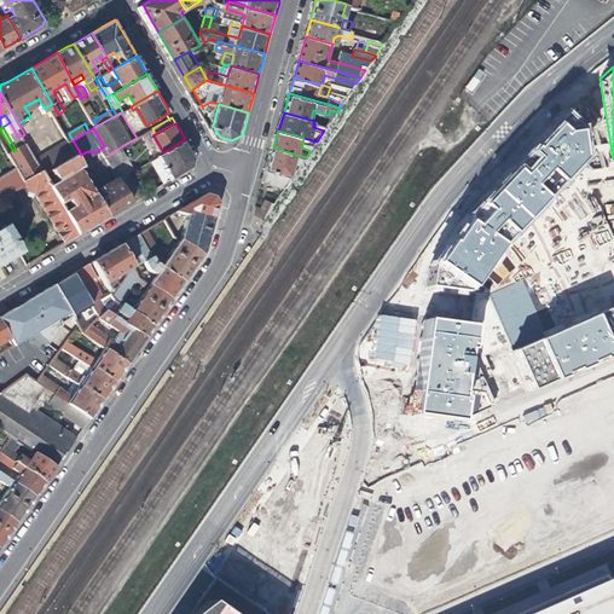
[(29,143),(24,134),(22,137),(19,134),(17,135),(23,146),(29,143)]
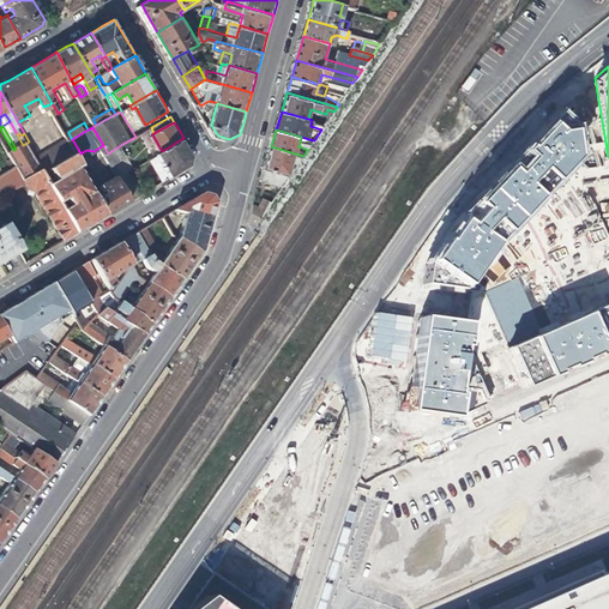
[(78,149),(72,139),(68,133),(36,152),(44,168),(52,164),(78,149)]
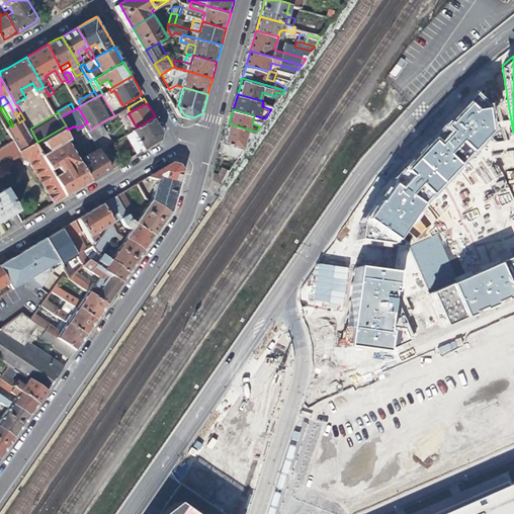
[(134,130),(145,148),(161,139),(164,132),(158,122),(155,116),(137,127),(134,130)]
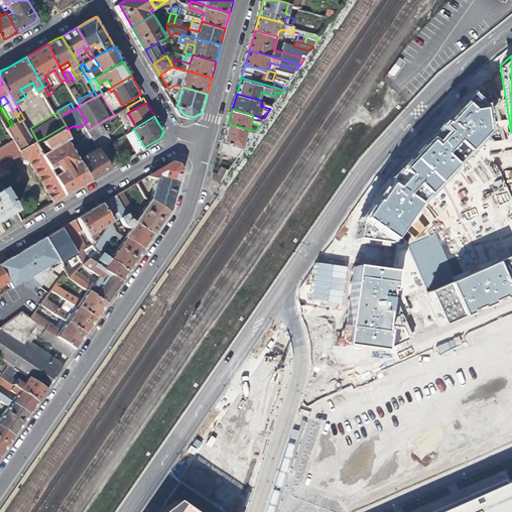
[(19,122),(13,125),(11,126),(17,137),(24,149),(37,141),(30,128),(24,119),(19,122)]
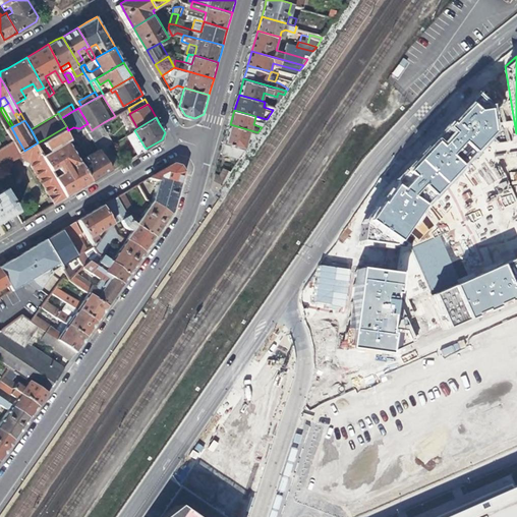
[(115,141),(104,122),(93,129),(104,148),(109,145),(115,141)]
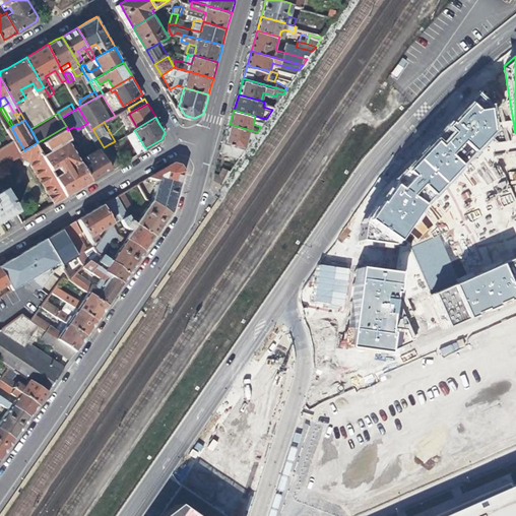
[(242,155),(257,132),(230,124),(222,150),(242,155)]
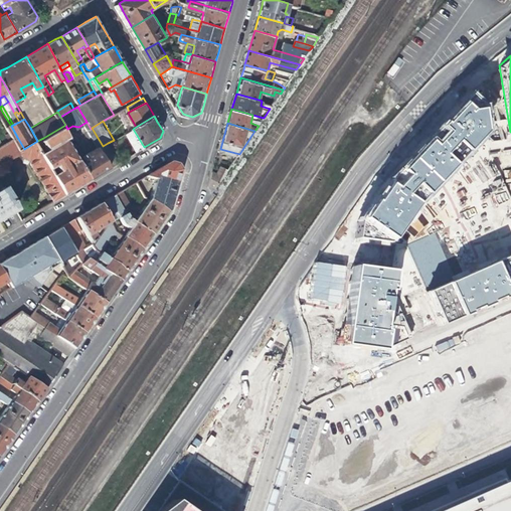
[(67,129),(65,125),(43,138),(50,150),(44,153),(52,167),(56,165),(58,164),(61,169),(59,171),(55,173),(67,193),(81,184),(93,178),(82,161),(69,139),(72,137),(67,129)]
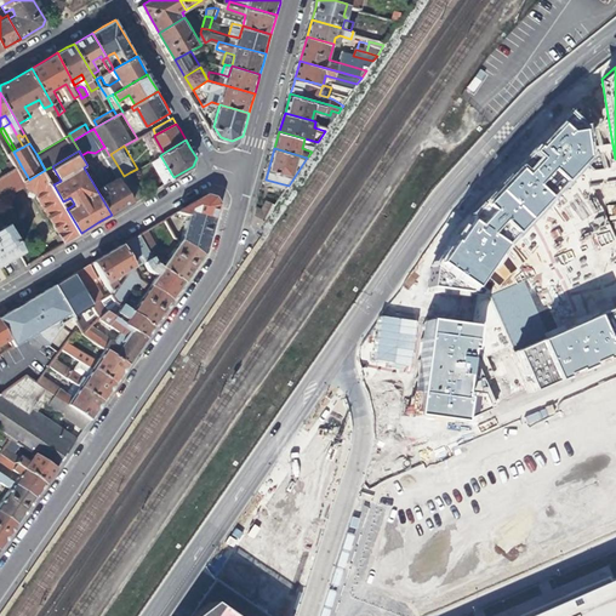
[(155,158),(169,181),(174,177),(160,155),(155,158)]
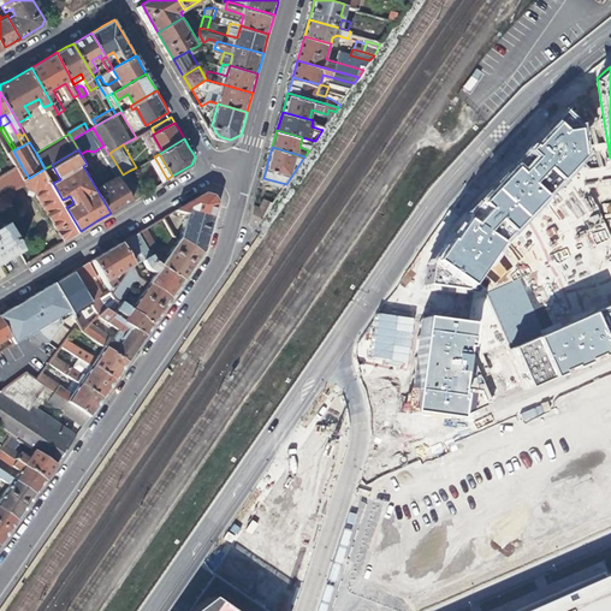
[(4,173),(15,190),(28,183),(25,181),(29,178),(21,164),(4,173)]
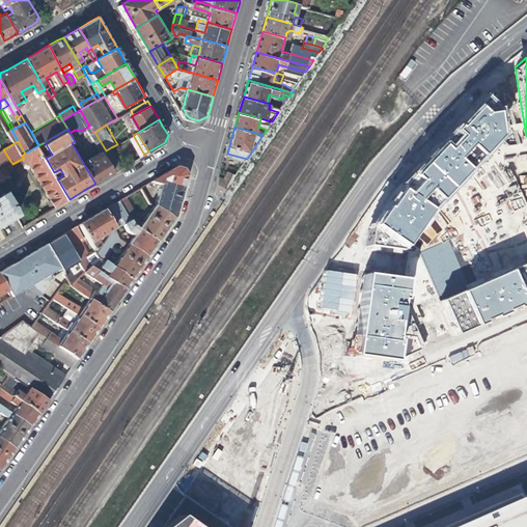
[(22,156),(24,158),(26,157),(29,161),(33,162),(45,181),(53,195),(58,205),(70,199),(57,178),(54,172),(46,158),(38,145),(25,154),(22,156)]
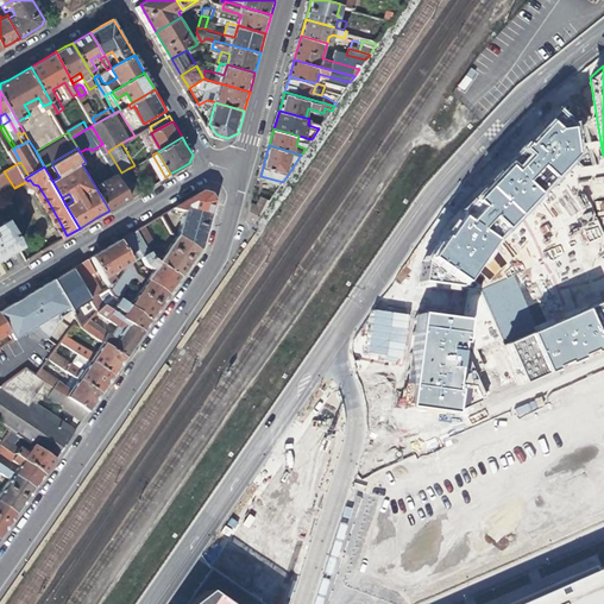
[(142,192),(127,169),(121,172),(119,174),(132,196),(142,192)]
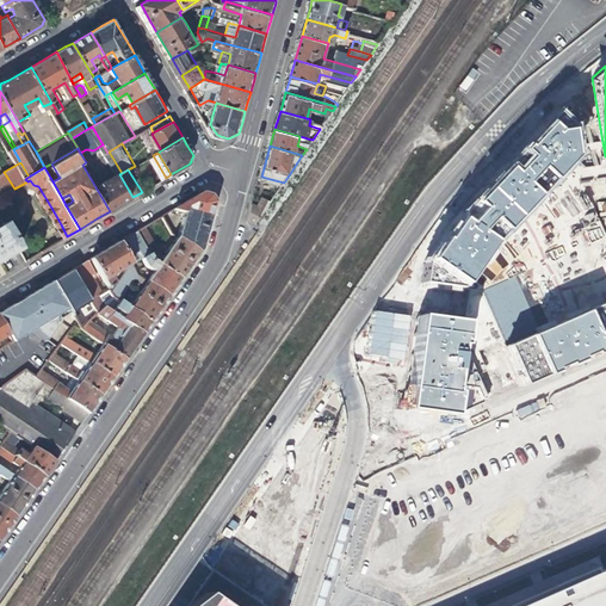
[(0,197),(14,189),(4,172),(2,173),(0,174),(0,197)]
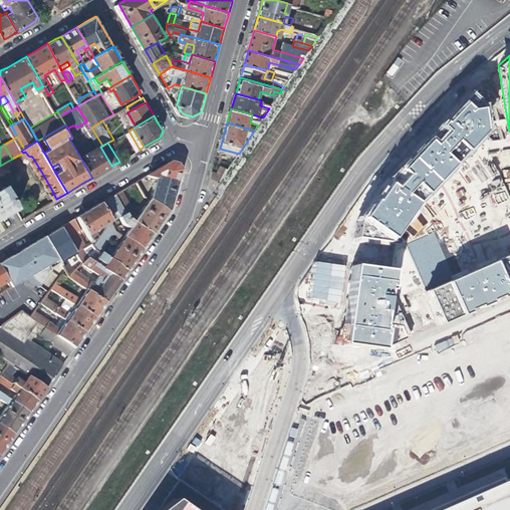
[(92,150),(104,171),(111,166),(100,147),(99,145),(92,150)]
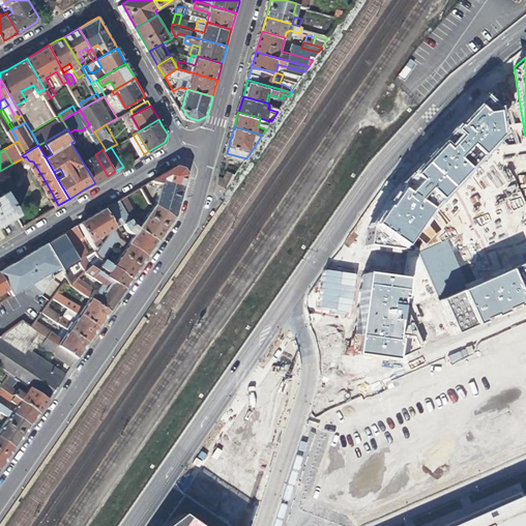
[(108,176),(95,154),(89,157),(91,163),(85,166),(95,183),(103,179),(108,176)]
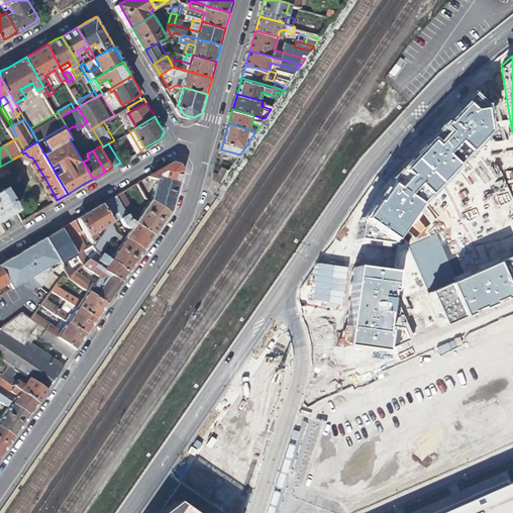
[(179,190),(182,180),(185,169),(182,162),(176,160),(163,167),(150,175),(160,176),(155,193),(149,191),(143,179),(139,181),(147,198),(152,200),(174,210),(179,190)]
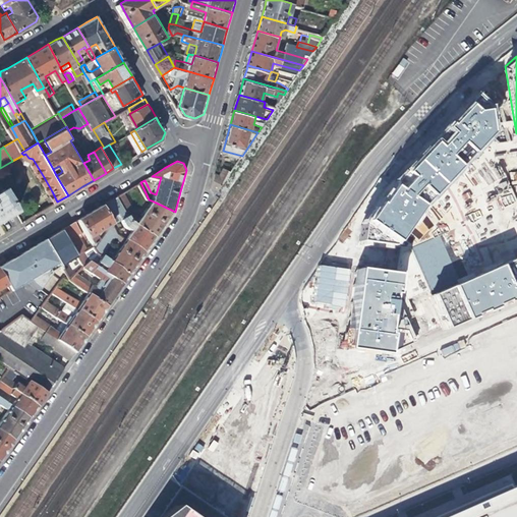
[(223,173),(217,171),(213,185),(217,191),(233,169),(225,167),(223,173)]
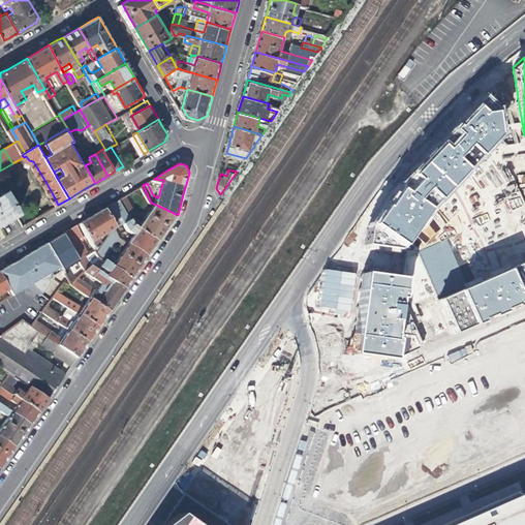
[(0,223),(21,211),(11,195),(7,189),(0,193),(0,223)]
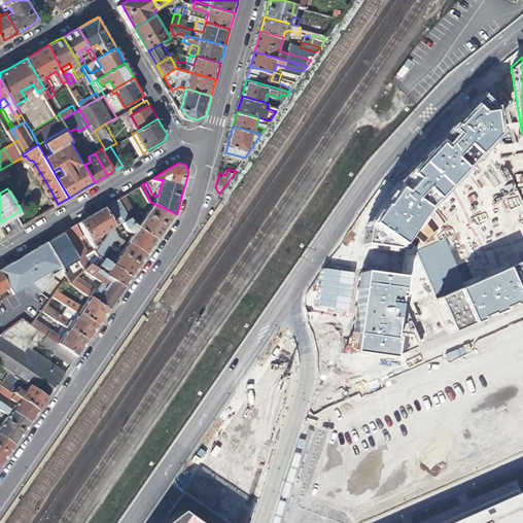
[(48,196),(55,206),(58,204),(53,194),(48,196)]
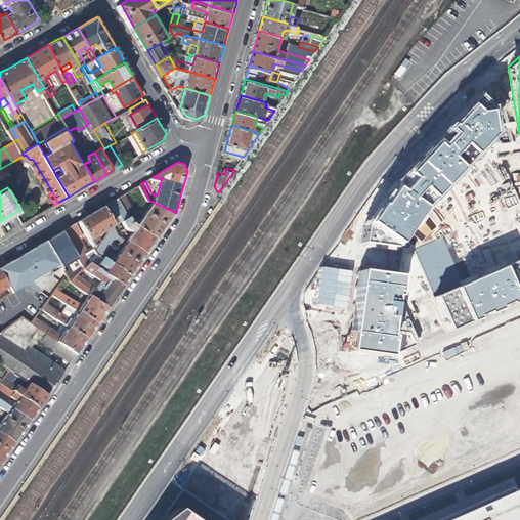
[(139,216),(126,192),(120,196),(135,221),(159,237),(167,226),(176,213),(155,203),(143,219),(139,216)]
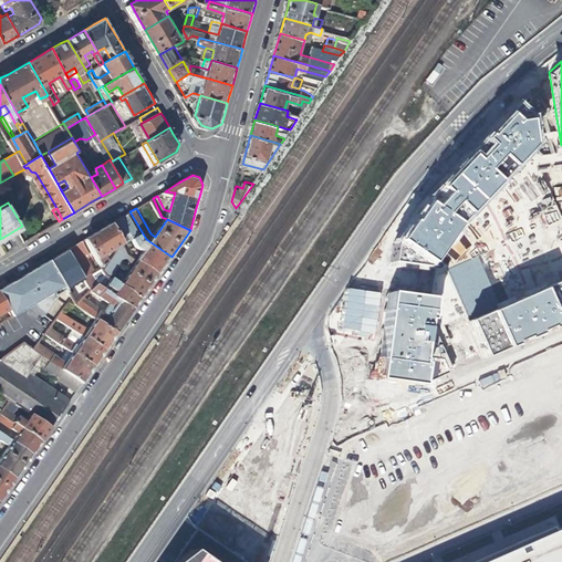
[(146,250),(141,258),(162,272),(169,261),(172,257),(146,239),(129,211),(124,216),(133,231),(135,237),(134,237),(138,245),(146,250)]
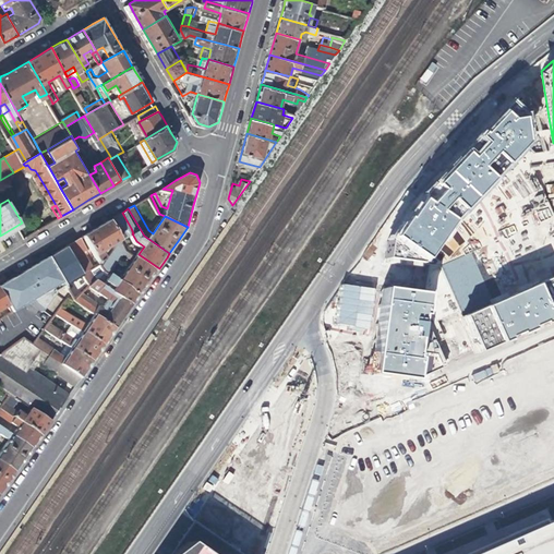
[(117,215),(112,218),(121,233),(131,228),(122,213),(117,215)]
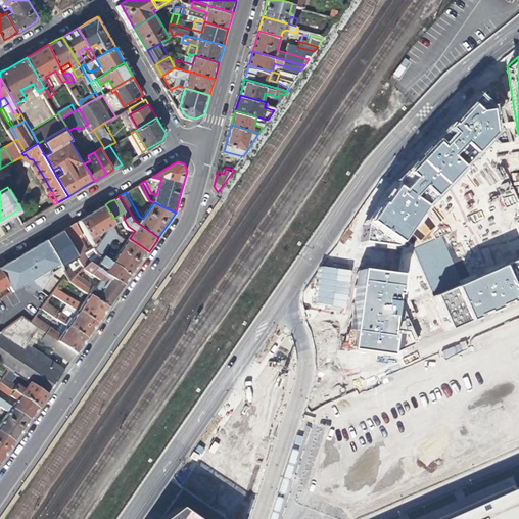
[(99,232),(115,223),(113,219),(105,204),(93,210),(80,219),(95,243),(102,237),(99,232)]
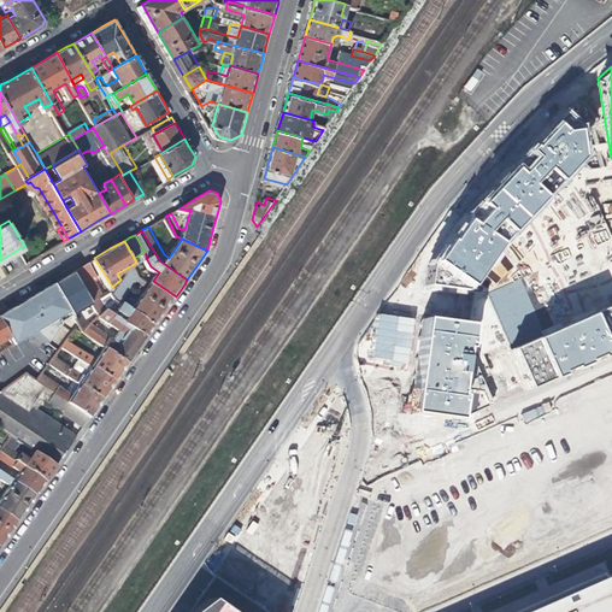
[(84,264),(75,269),(86,286),(96,278),(98,278),(99,275),(90,260),(84,264)]
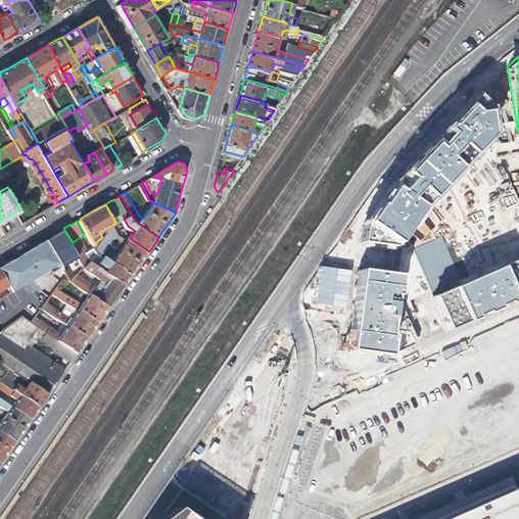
[(104,239),(98,248),(98,249),(103,253),(120,231),(115,223),(108,234),(106,236),(104,239)]
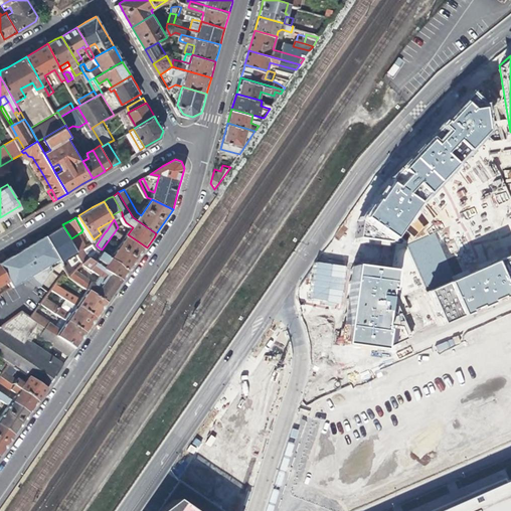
[(66,241),(71,238),(62,224),(54,229),(61,241),(66,241)]
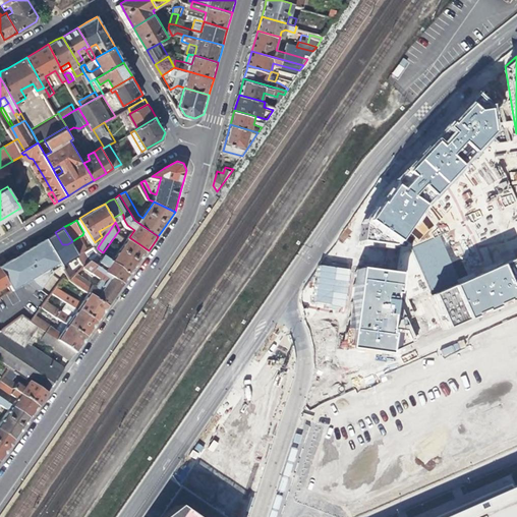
[(435,323),(516,300),(516,260),(461,275),(459,275),(459,281),(449,283),(447,277),(455,274),(456,265),(447,233),(405,244),(404,244),(404,252),(407,265),(417,266),(423,265),(422,270),(427,271),(435,295),(419,299),(417,292),(416,302),(413,302),(416,314),(429,317),(432,324),(434,323),(435,323)]
